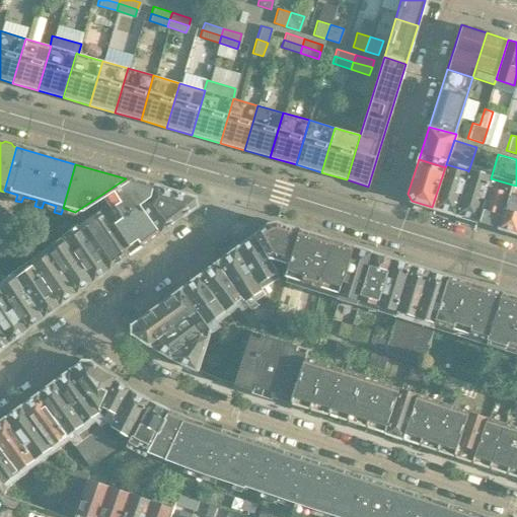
[(454,214),(467,170),(446,164),(445,167),(432,207),(454,214)]
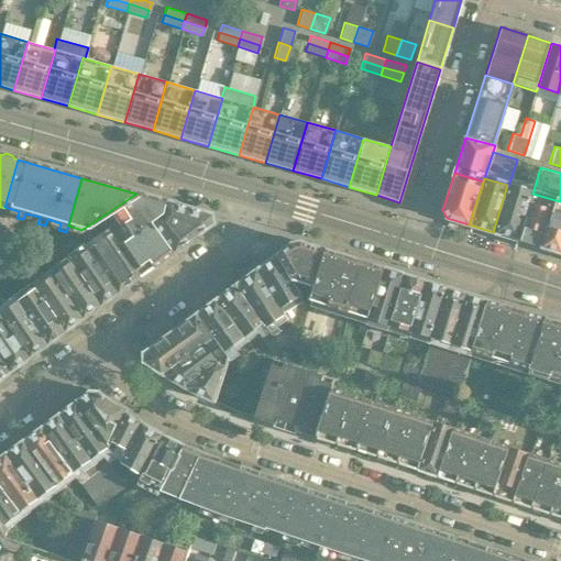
[(531,193),(508,186),(507,185),(493,232),(517,240),(531,193)]
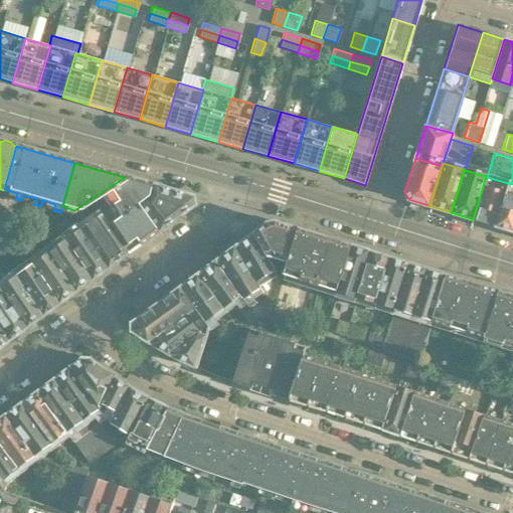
[(508,183),(487,177),(486,176),(473,219),(494,226),(508,183)]
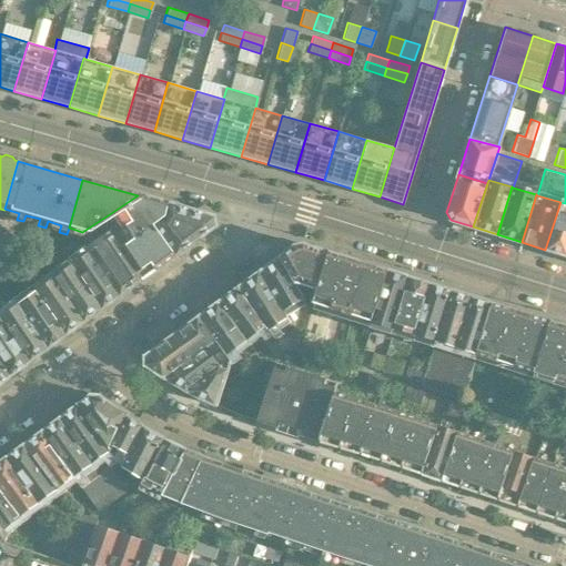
[(161,202),(138,195),(108,215),(113,223),(124,240),(137,232),(147,224),(158,216),(161,202)]
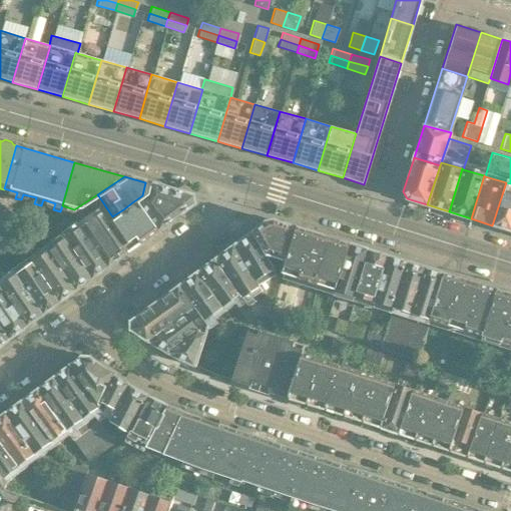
[(188,194),(145,182),(142,195),(132,202),(136,208),(152,230),(189,202),(188,194)]
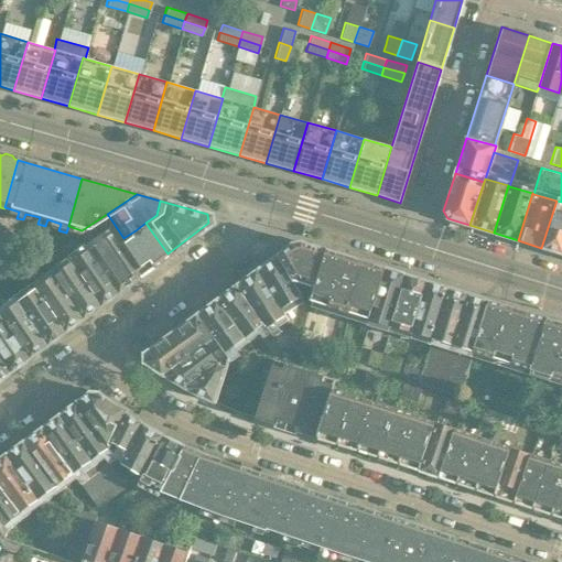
[(561,202),(557,201),(541,248),(561,254),(561,251),(561,202)]
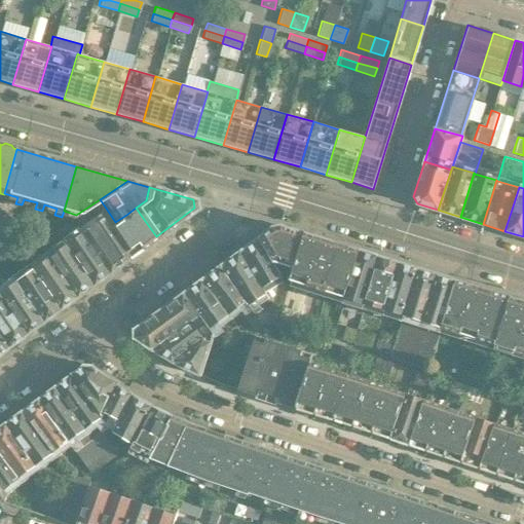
[(131,221),(126,215),(115,222),(105,207),(95,214),(124,259),(156,236),(140,214),(131,221)]
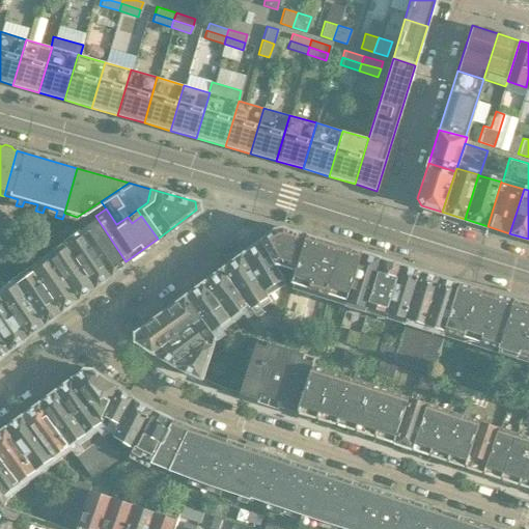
[(126,261),(95,216),(88,221),(92,226),(79,234),(107,276),(126,261)]
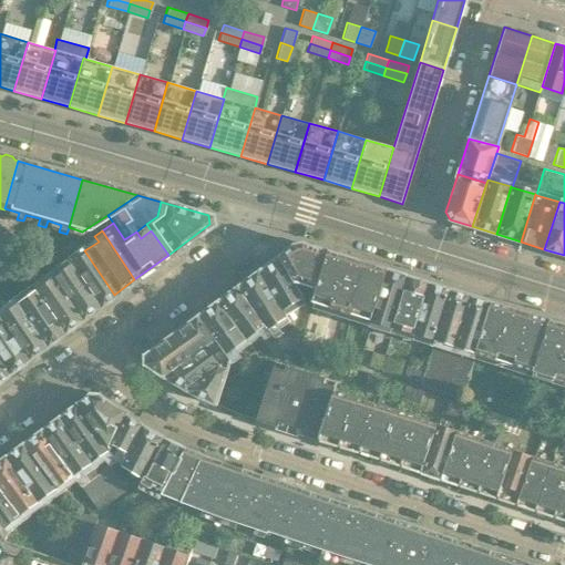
[(295,245),(278,256),(295,285),(315,291),(327,250),(302,243),(295,245)]
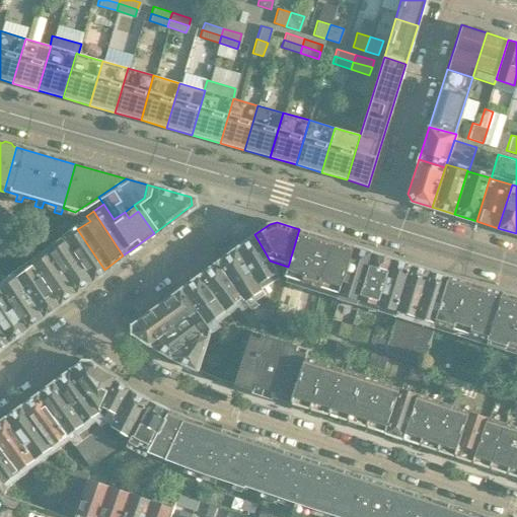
[(104,270),(77,229),(74,226),(69,229),(73,234),(61,242),(87,282),(104,270)]
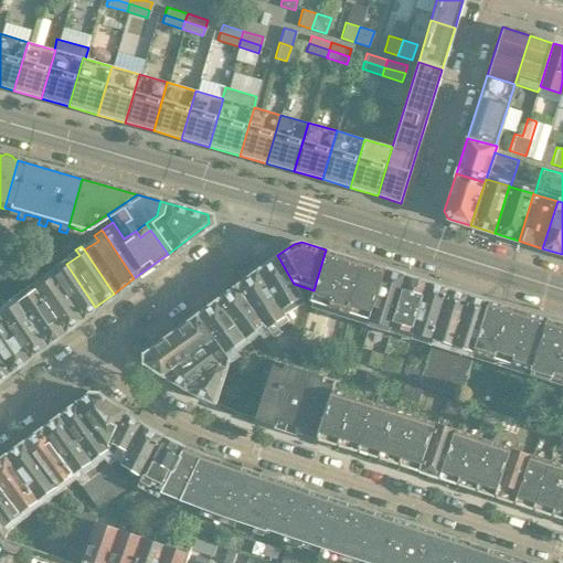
[(349,312),(363,262),(326,250),(314,290),(310,300),(329,306),(349,312)]
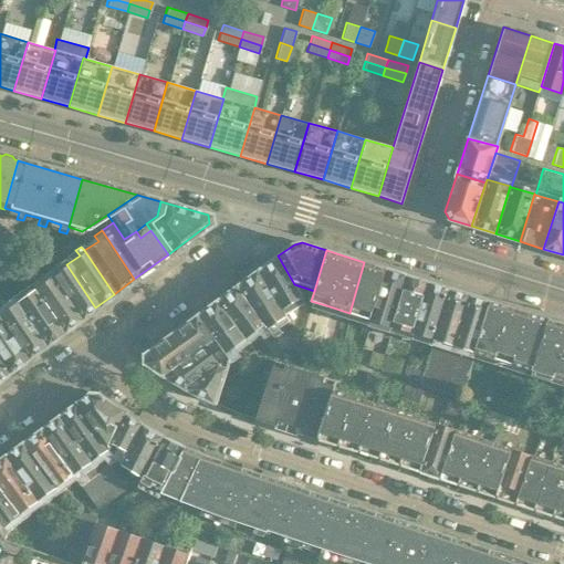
[(278,256),(258,271),(280,309),(300,295),(294,284),(278,256)]
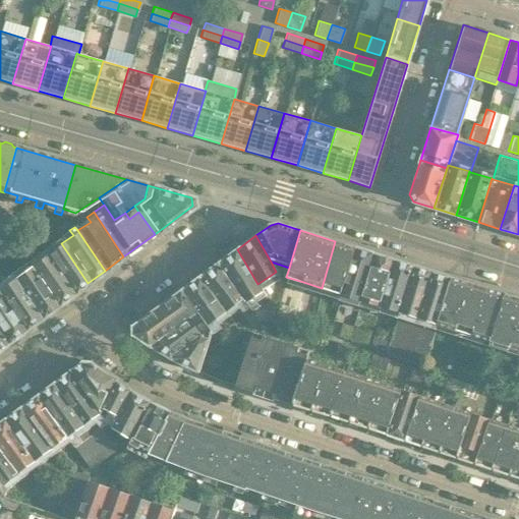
[(88,283),(61,243),(57,238),(52,240),(56,246),(44,253),(71,295),(88,283)]
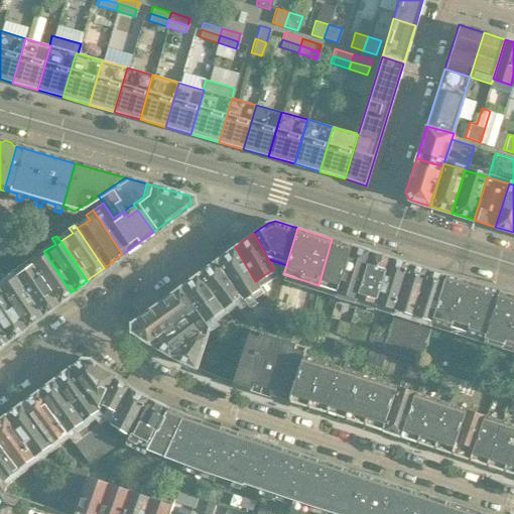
[(352,245),(332,239),(318,285),(338,291),(352,245)]
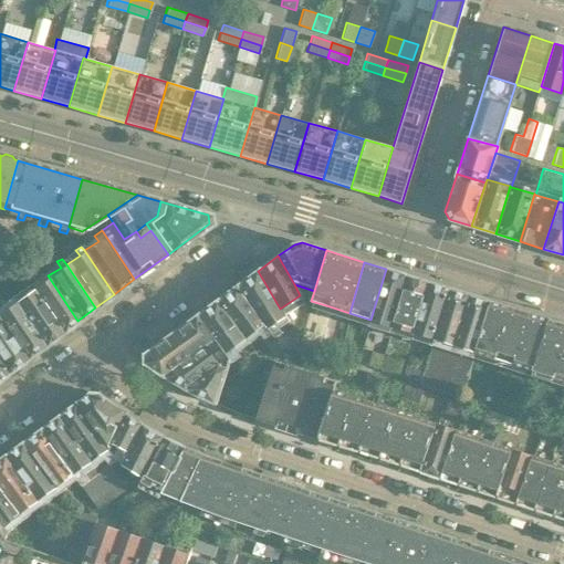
[(407,275),(386,269),(371,320),(392,326),(407,275)]
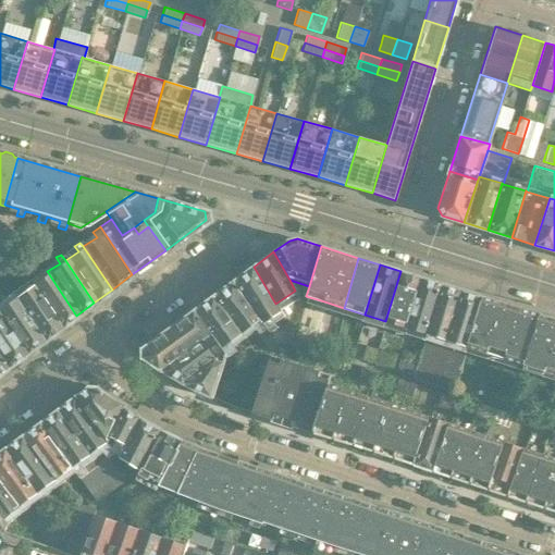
[(76,316),(47,271),(42,266),(37,269),(41,275),(28,283),(59,328),(76,316)]
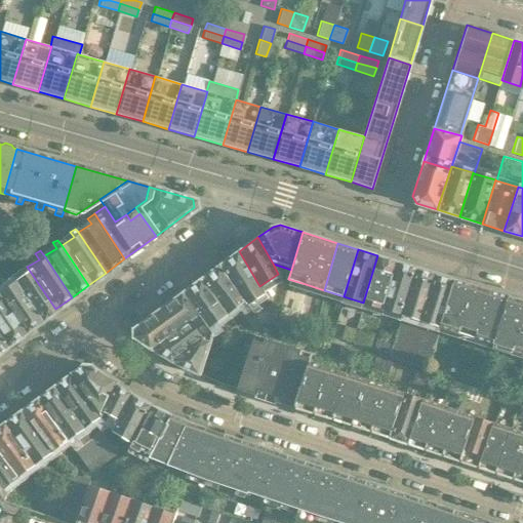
[(218,266),(253,313),(255,316),(264,311),(255,302),(266,294),(259,286),(239,251),(218,266)]
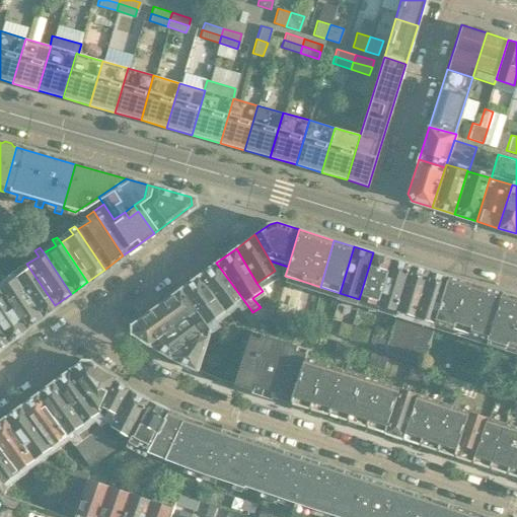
[(392,259),(373,252),(359,299),(379,305),(392,259)]
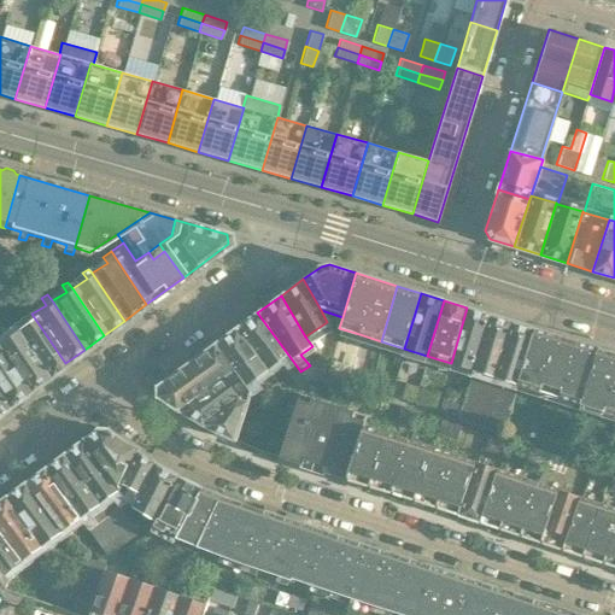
[(490,315),(467,308),(451,363),(472,370),(490,315)]
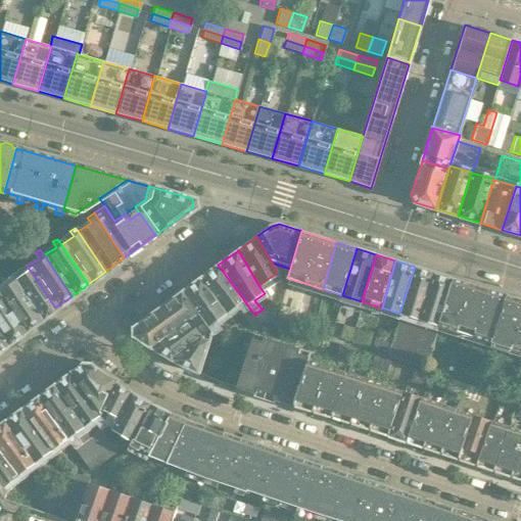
[(55,308),(27,266),(24,262),(19,265),(22,270),(10,279),(38,321),(55,308)]
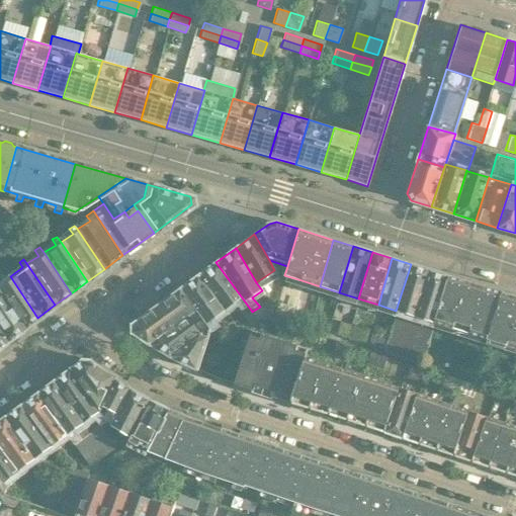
[(216,262),(198,275),(225,313),(238,303),(245,313),(250,309),(216,262)]
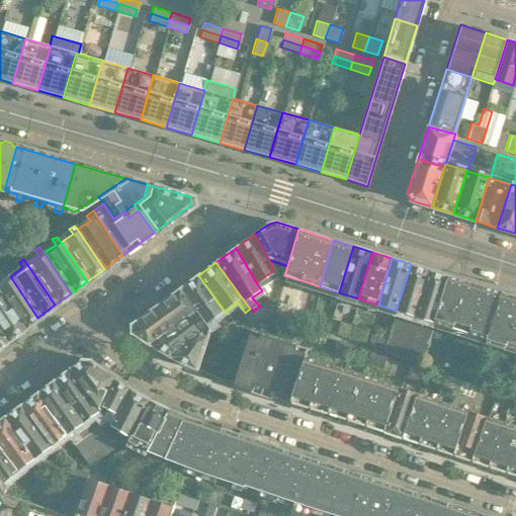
[(429,269),(411,264),(396,311),(392,326),(409,332),(429,269)]
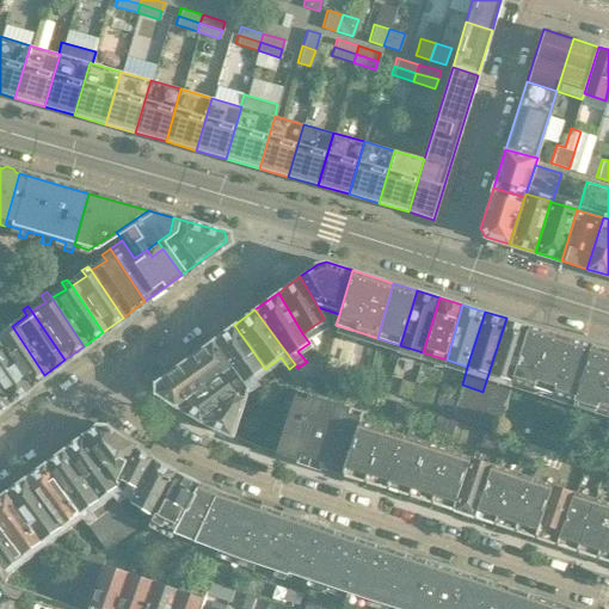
[(528,325),(506,318),(483,392),(462,385),(453,413),(497,428),(511,380),(528,325)]
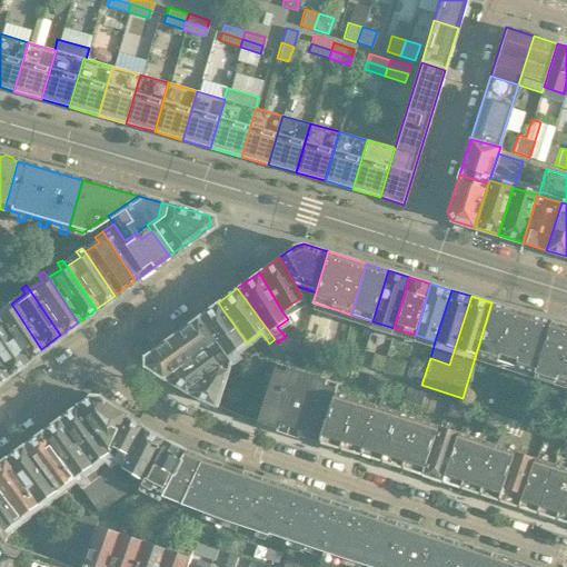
[(41,349),(11,304),(8,298),(3,301),(7,307),(0,311),(0,326),(23,361),(41,349)]
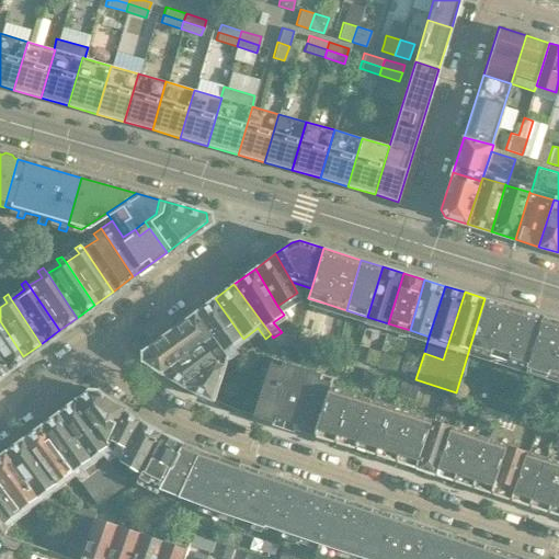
[(243,339),(215,298),(195,312),(212,335),(219,345),(212,351),(218,366),(223,368),(226,360),(236,352),(232,346),(243,339)]
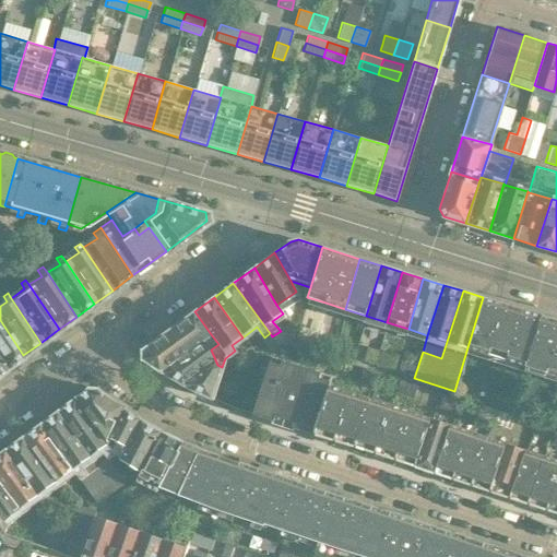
[(502,304),(483,297),(467,347),(486,353),(502,304)]
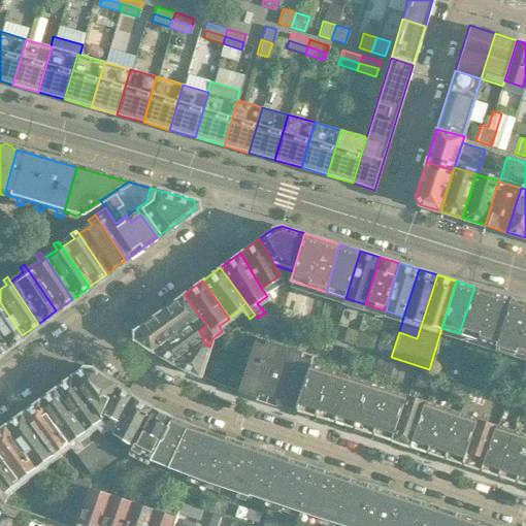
[(326,292),(307,286),(295,327),(314,333),(326,292)]
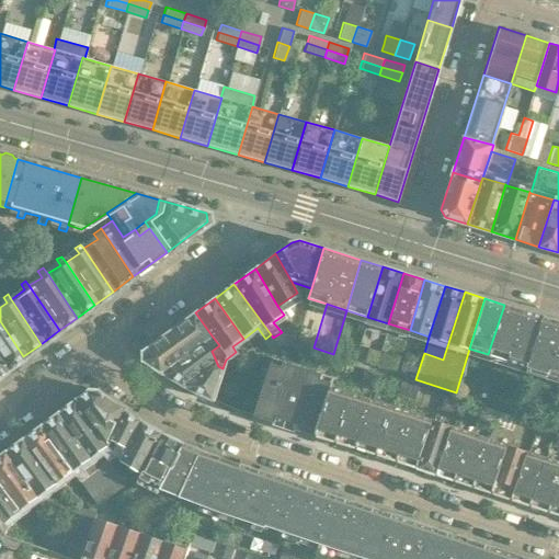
[(524,310),(504,305),(488,354),(509,361),(524,310)]
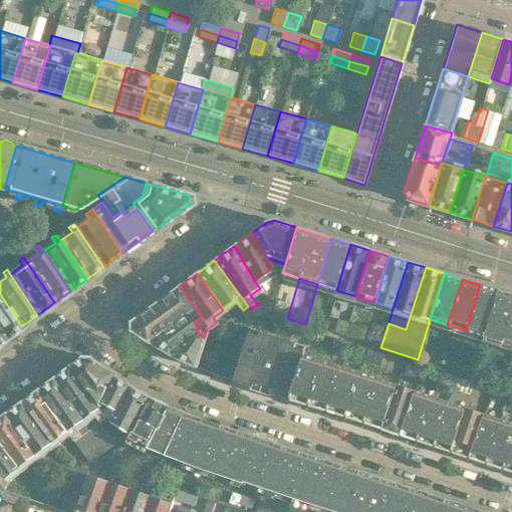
[(498,290),(480,284),(466,330),(483,335),(498,290)]
